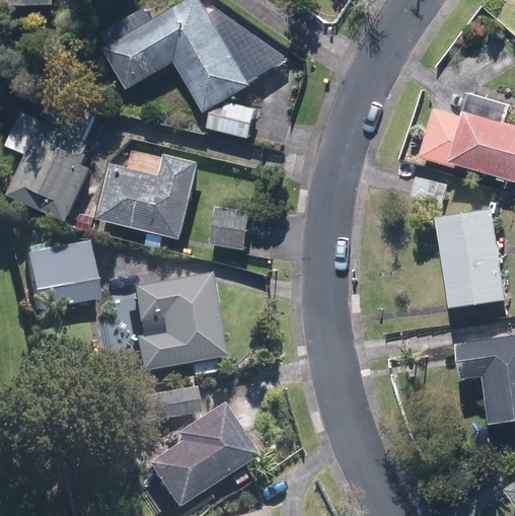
[(0,8),(51,7),(50,0),(0,0),(0,8)]
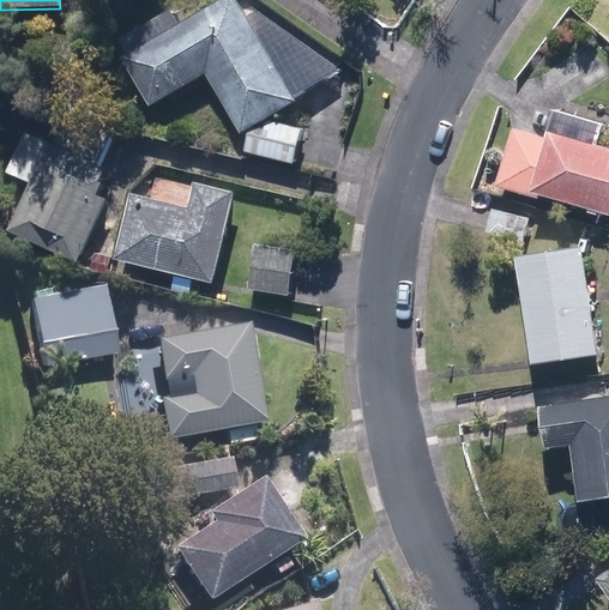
[(125,54),(119,58),(146,107),(205,73),(240,134),(294,104),(290,98),(338,70),(258,12),(246,18),(235,0),(221,0),(180,23),(173,10),(118,40),(125,54)]
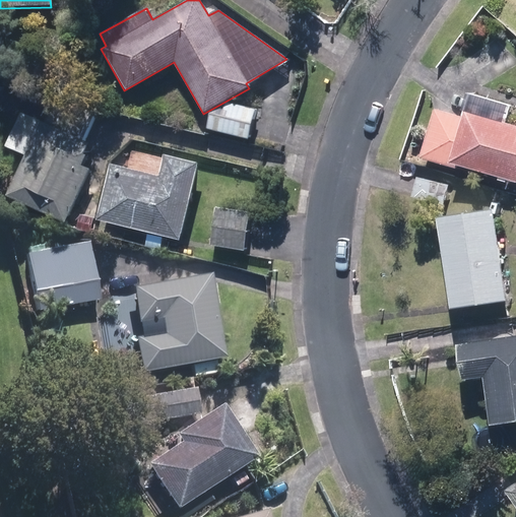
[(205,128),(247,139),(255,110),(228,102),(209,113),(205,128)]
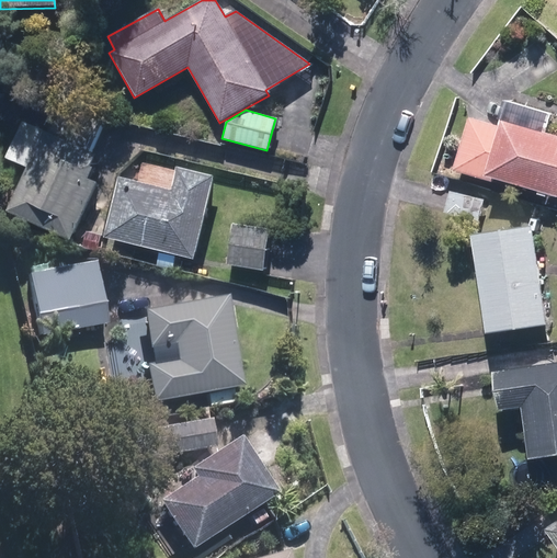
[(556,135),(501,118),(499,125),(466,114),(450,168),(487,180),(489,174),(556,195),(556,135)]
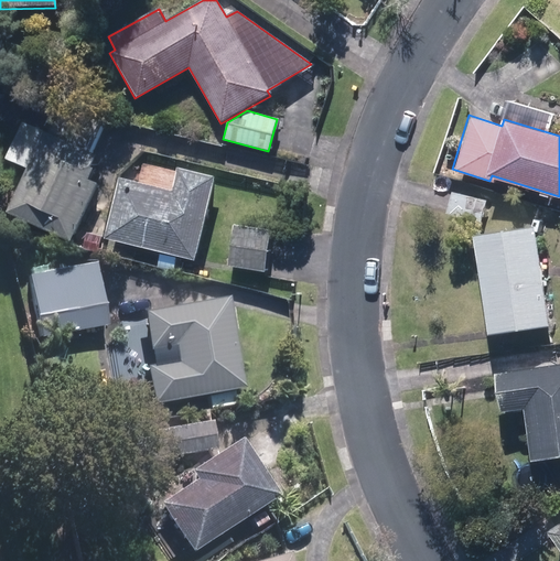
[(7,211),(71,240),(97,184),(88,181),(99,157),(49,133),(38,157),(33,154),(7,211)]
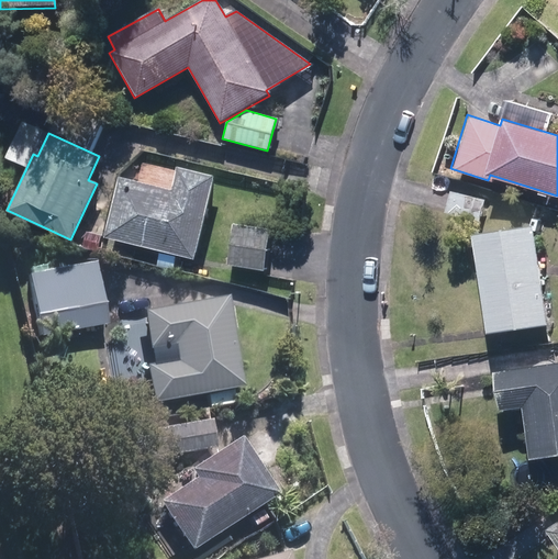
[(104,236),(193,259),(215,176),(178,166),(171,190),(120,177),(104,236)]
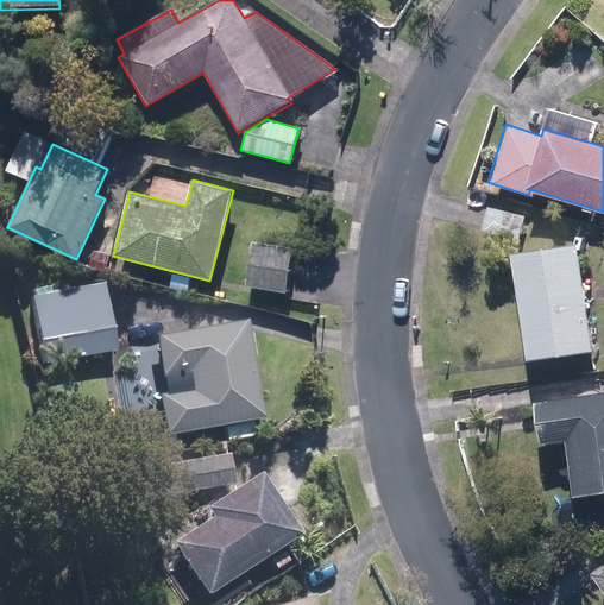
[(522,213),(484,205),(478,228),(516,237),(522,213)]
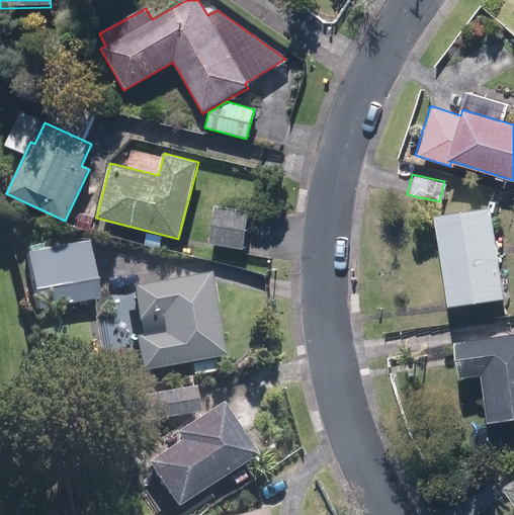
[(503,297),(489,204),(432,212),(446,307),(503,297)]
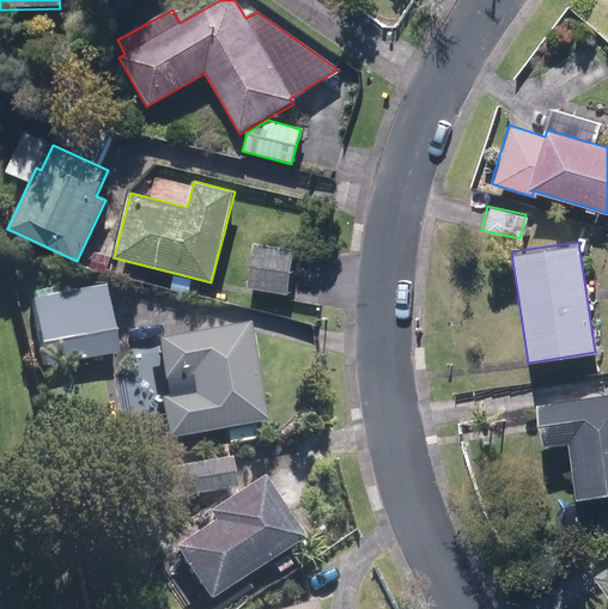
[(253,245),(245,287),(287,294),(293,251),(253,245)]
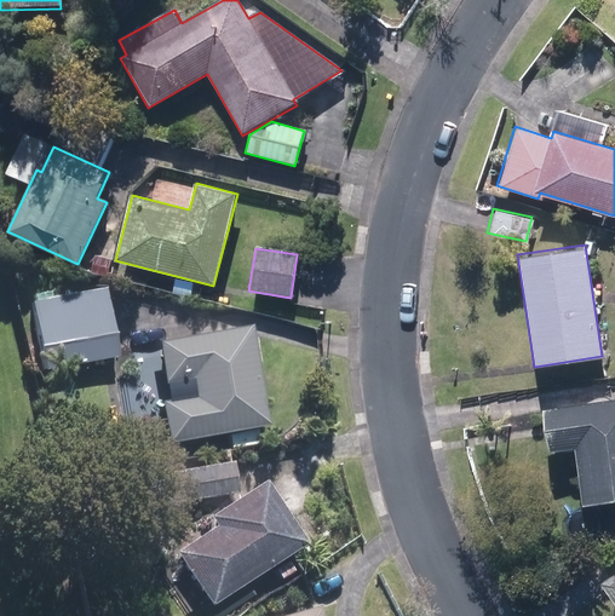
[(110,357),(99,287),(22,300),(34,370),(110,357)]
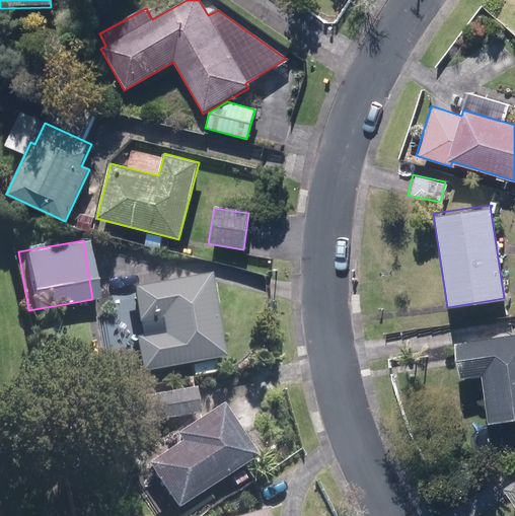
[(215,359),(201,275),(125,288),(130,322),(153,318),(156,336),(128,341),(134,373),(215,359)]
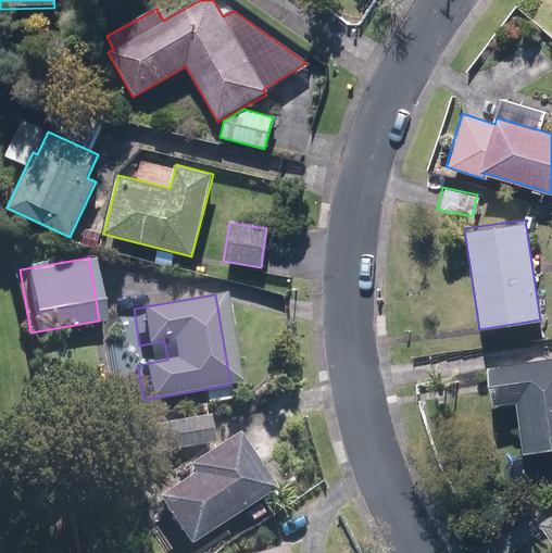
[(551,448),(551,355),(487,364),(492,403),(515,400),(522,452),(551,448)]
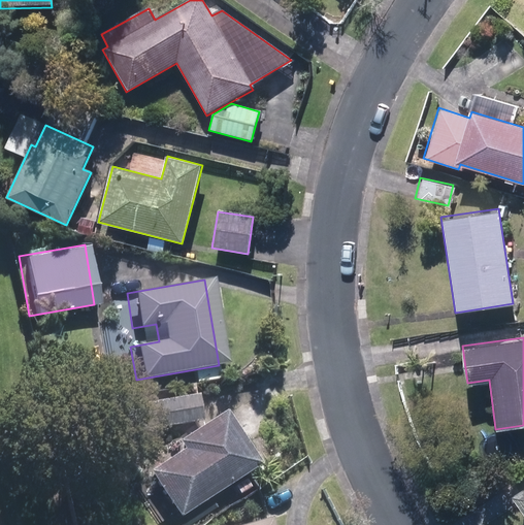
[(196,420),(191,394),(128,404),(132,430),(196,420)]
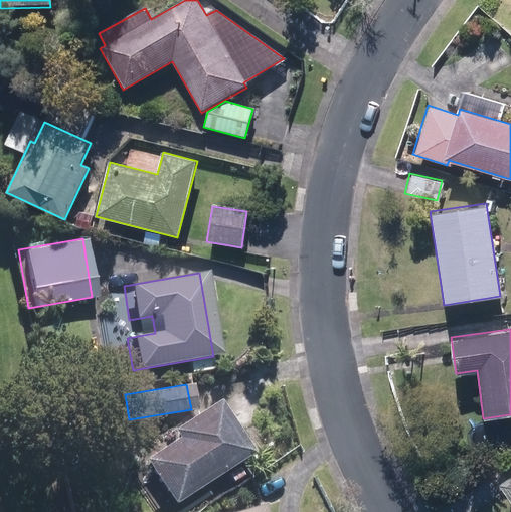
[(166,504),(245,452),(211,401),(166,432),(171,439),(137,461),(166,504)]
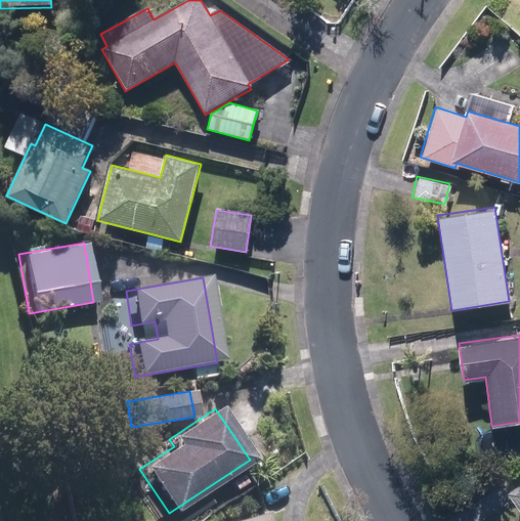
[(519,484),(508,493),(519,511),(519,484)]
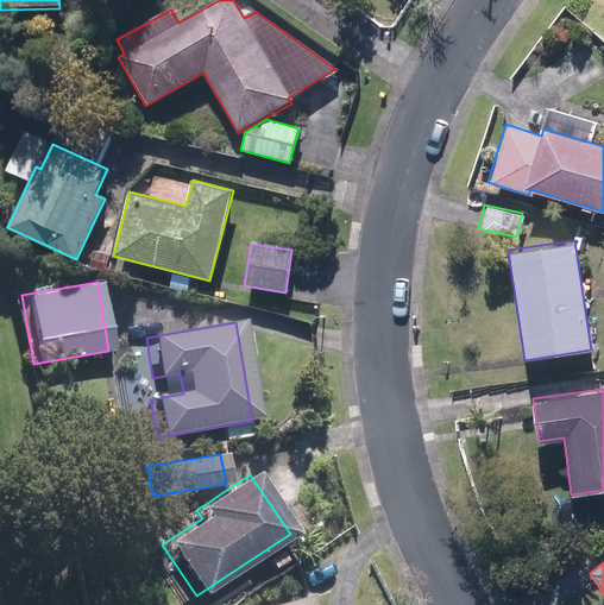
[(302,604),(300,594),(264,604),(302,604)]
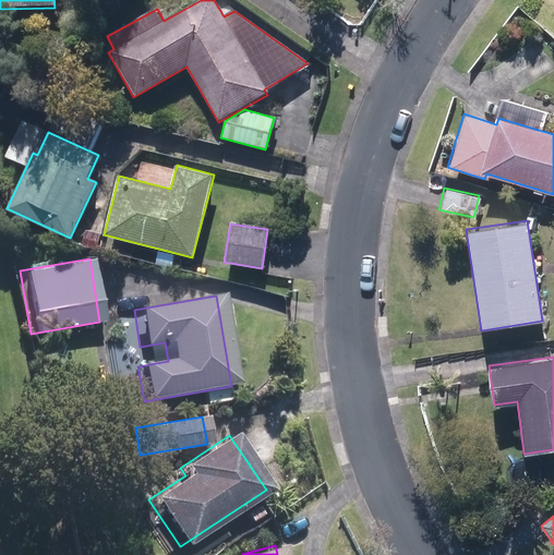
All buildings are outlined.
